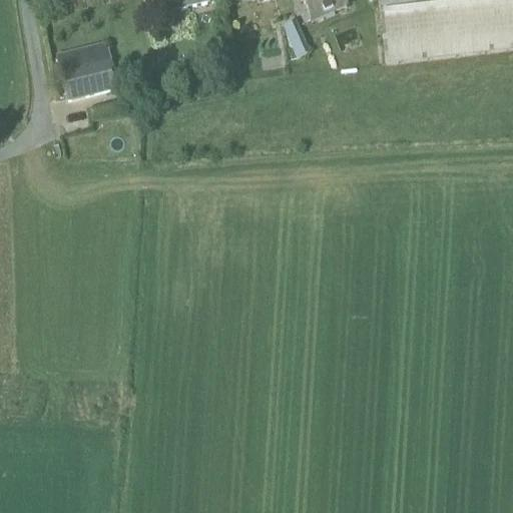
[(155,0),(160,19),(211,6),(209,0),(155,0)]
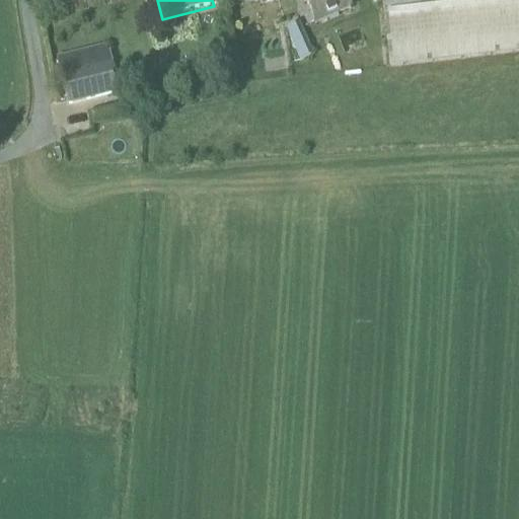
[(304,0),(316,24),(352,8),(348,0),(304,0)]
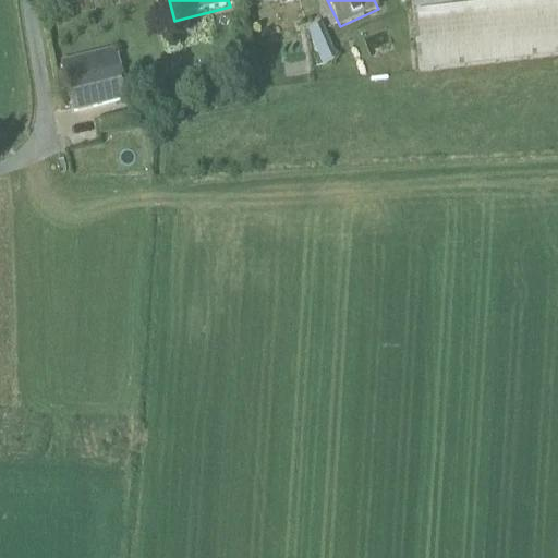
[(557,0),(411,0),(421,72),(557,55),(557,0)]
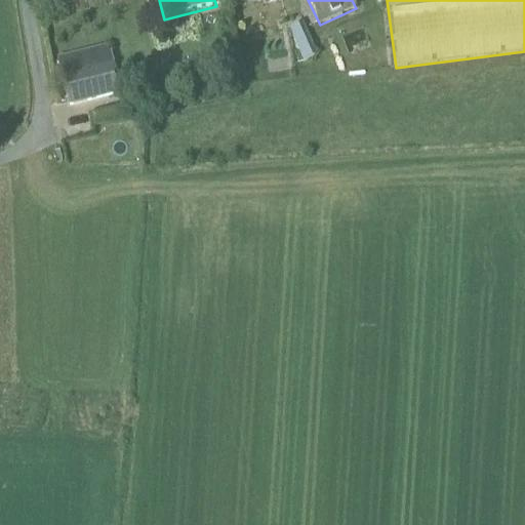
[(301,26),(290,31),(306,64),(317,58),(301,26)]
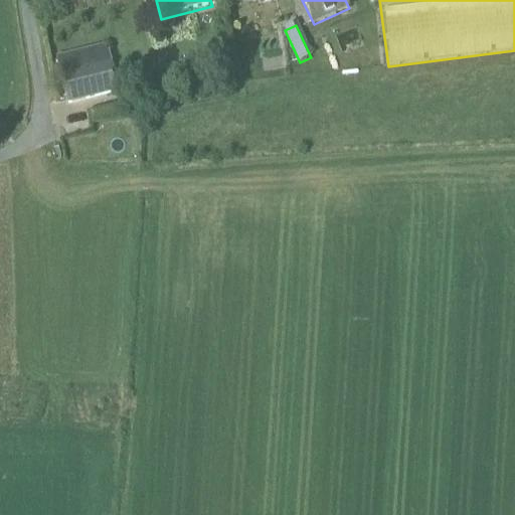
[(117,92),(106,46),(57,58),(68,104),(117,92)]
